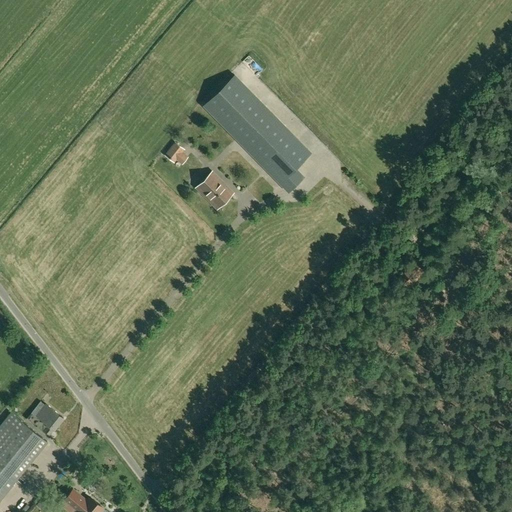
[(204,106),(289,192),(304,177),(296,169),(311,153),(235,76),(204,106)]
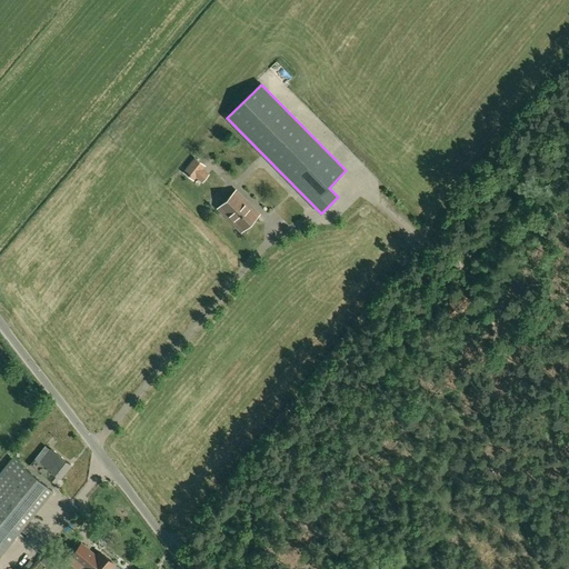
[(202,162),(192,155),(182,166),(192,175),(202,162)]
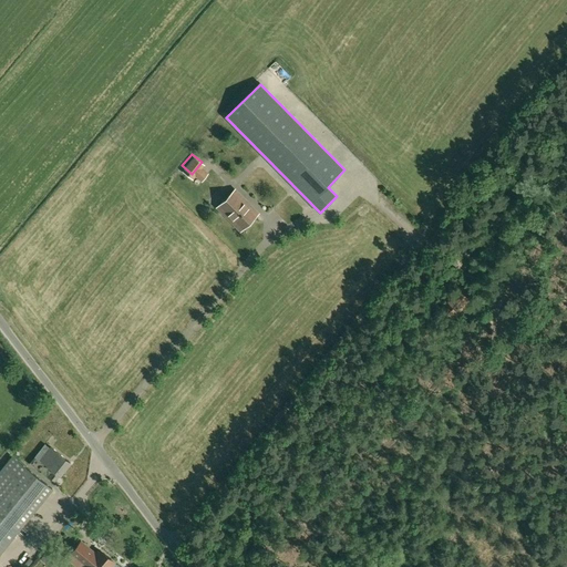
[(235,191),(217,207),(240,230),(257,214),(235,191)]
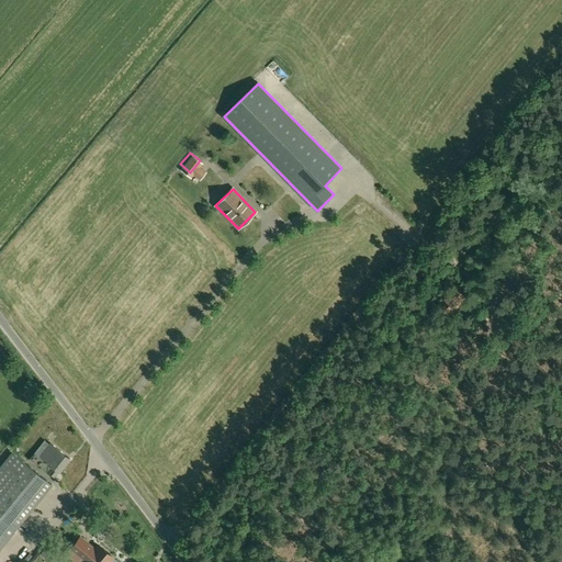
[(41,446),(35,452),(47,461),(41,469),(47,474),(48,473),(54,478),(59,471),(70,459),(52,444),(45,450),(41,446)]
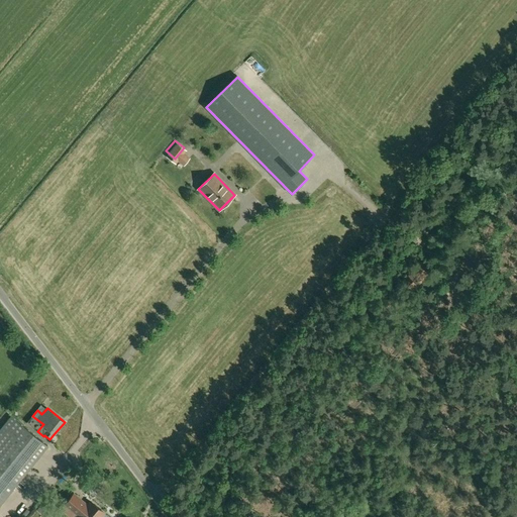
[(0,504),(47,445),(11,416),(0,428),(0,504)]
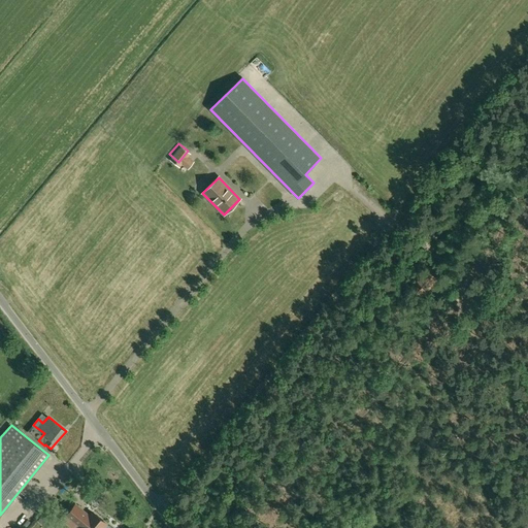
[(90,517),(75,504),(66,515),(80,527),(79,527),(102,527),(106,524),(93,513),(90,517)]
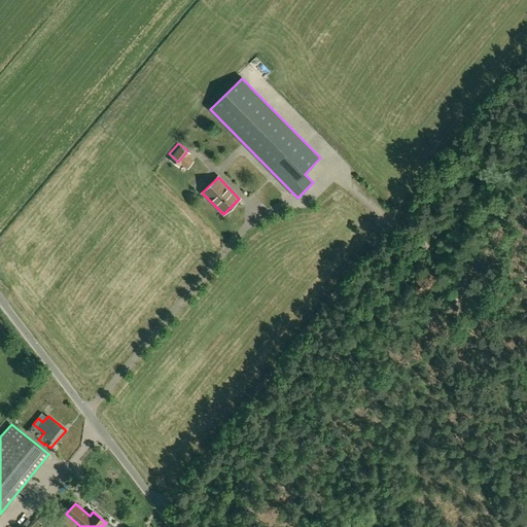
[(42,513),(37,519),(43,524),(48,518),(42,513)]
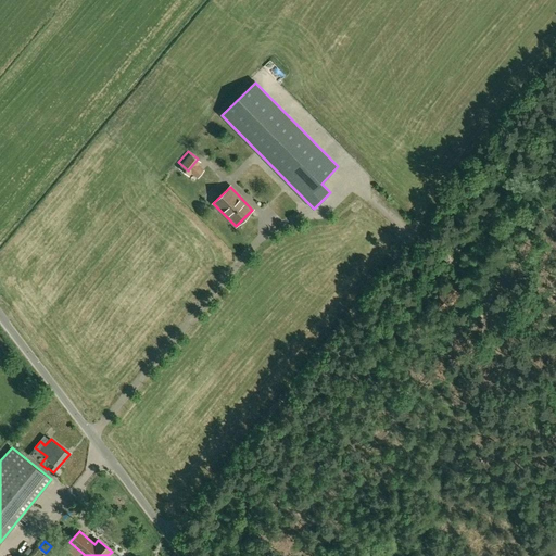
All buildings are outlined.
